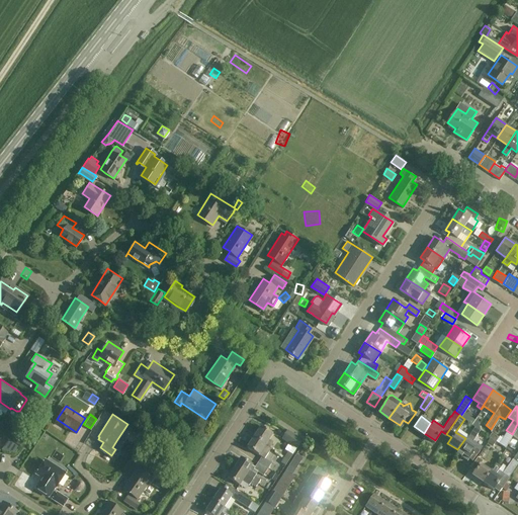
[(273,440),(269,438),(272,433),(261,425),(254,436),(271,447),(271,446),(270,446),(273,440)]
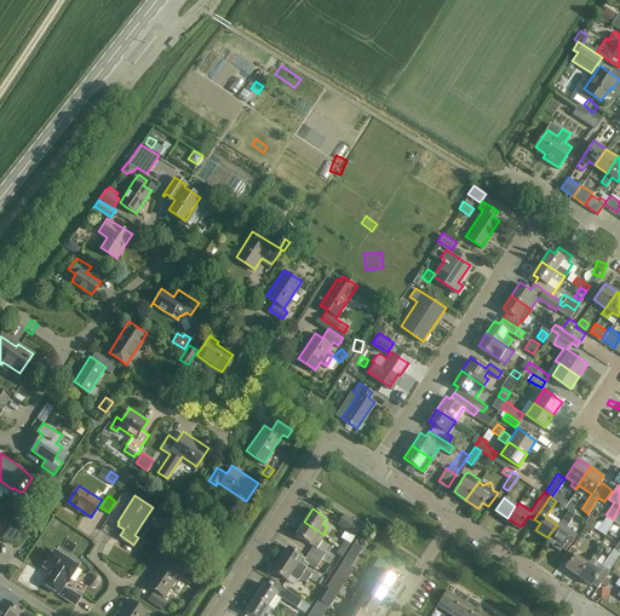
[(337,522),(350,530),(345,539),(344,539),(340,545),(345,548),(350,542),(359,529),(357,529),(361,524),(343,512),(337,522)]
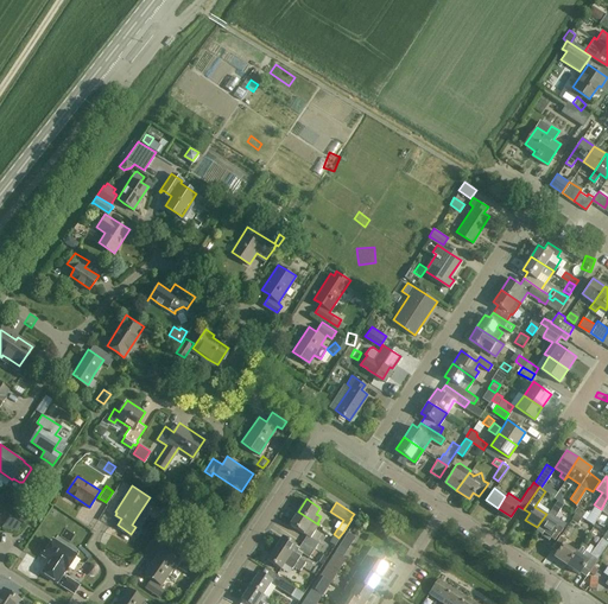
[(581,515),(584,510),(577,506),(574,510),(575,512),(581,515)]
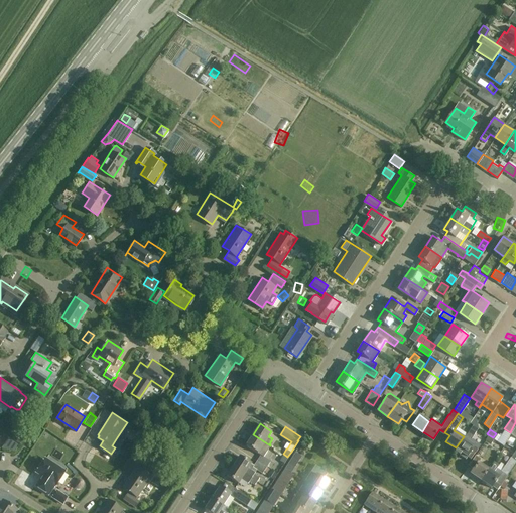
[(464,436),(456,447),(471,458),(480,443),(466,433),(464,436)]
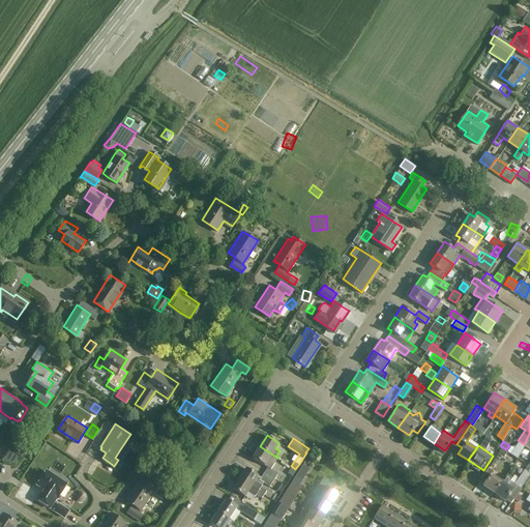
[(264,471),(273,477),(276,472),(270,468),(277,458),(260,446),(253,457),(267,466),(264,471)]
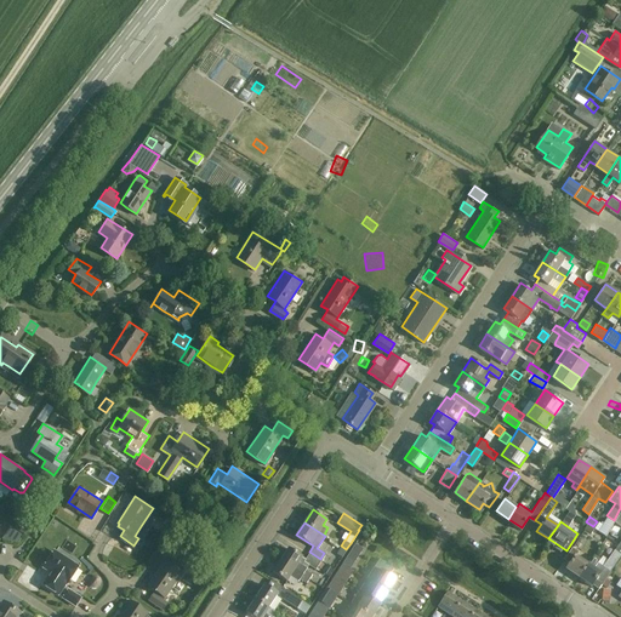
[(10,526),(3,537),(18,541),(22,535),(10,526)]
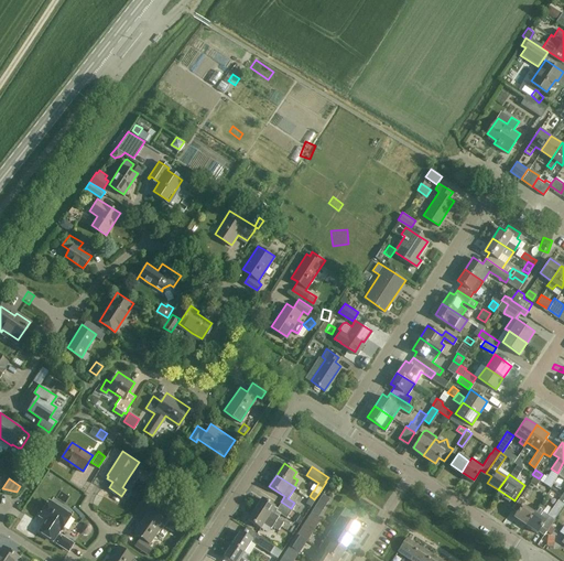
[(71,483),(66,491),(75,496),(79,488),(71,483)]
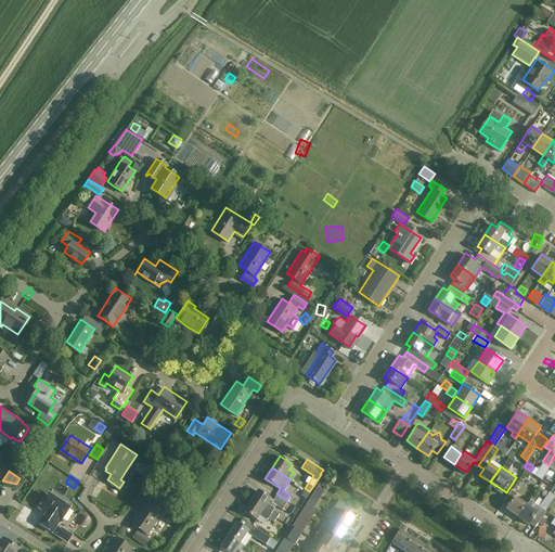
[(506,508),(517,515),(525,504),(514,497),(516,492),(511,488),(503,499),(510,503),(506,508)]
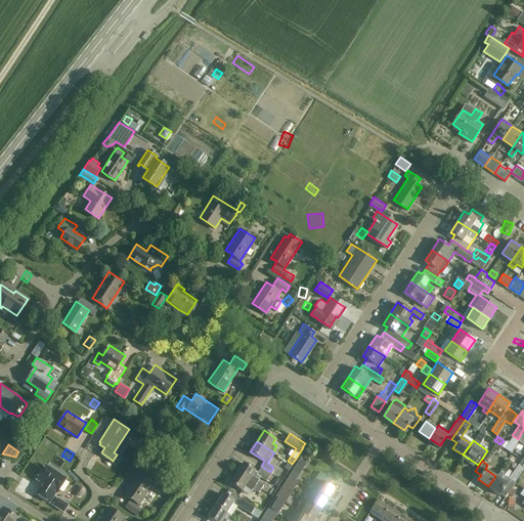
[(243,462),(236,472),(260,487),(262,484),(257,480),(260,475),(266,479),(270,472),(261,466),(257,471),(243,462)]
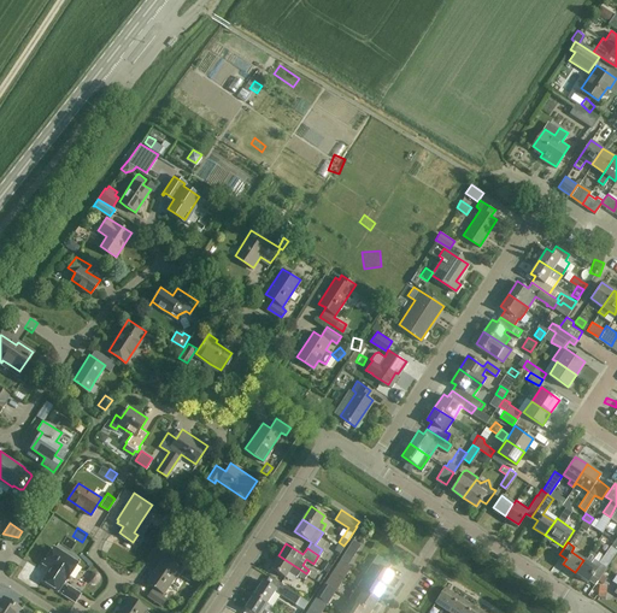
[(583,560),(575,572),(588,581),(591,576),(597,579),(616,549),(616,548),(611,544),(610,544),(599,561),(594,558),(595,555),(589,552),(585,560),(583,560)]
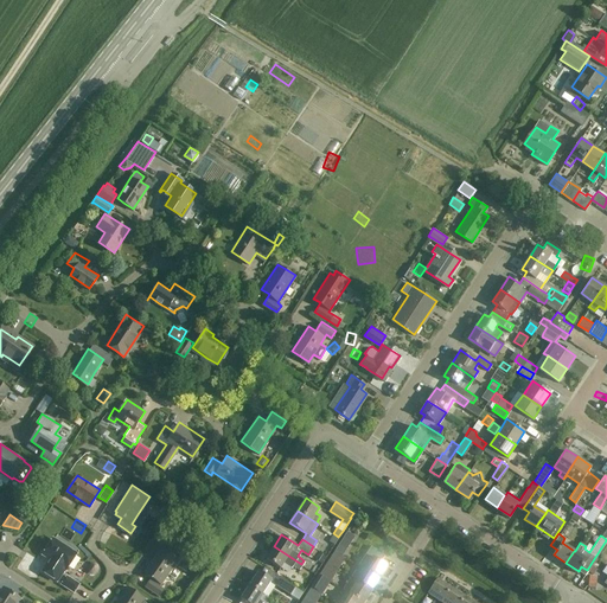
[(76,552),(53,538),(43,553),(50,557),(42,569),(57,579),(64,568),(65,568),(76,552)]
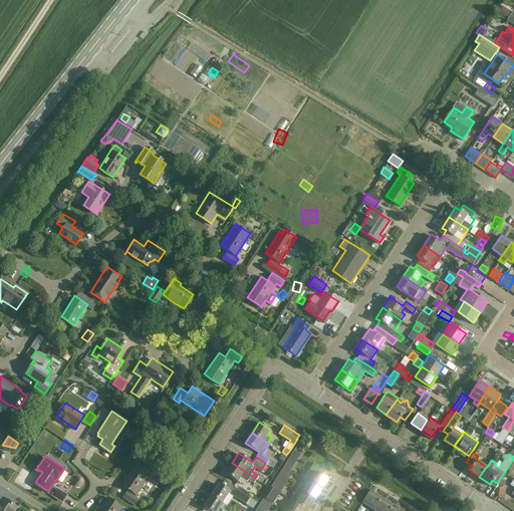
[(287,460),(284,465),(288,468),(290,469),(293,464),(292,463),(287,460)]
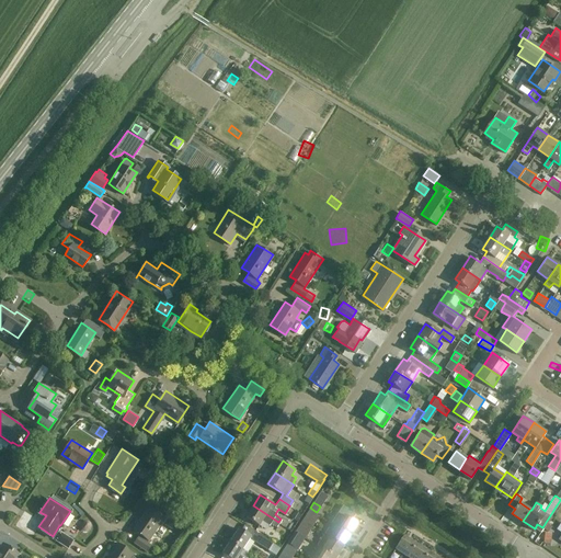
[(332,522),(351,534),(358,522),(352,517),(356,511),(343,503),(332,522)]
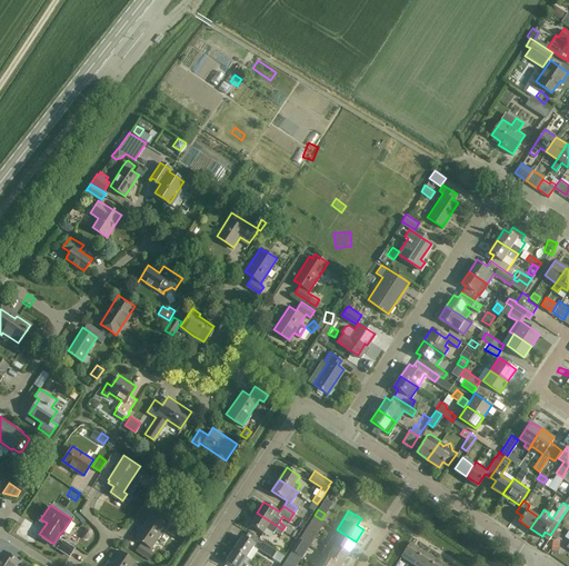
[(166,523),(160,518),(150,513),(135,535),(141,540),(136,548),(148,557),(152,550),(149,548),(166,523)]
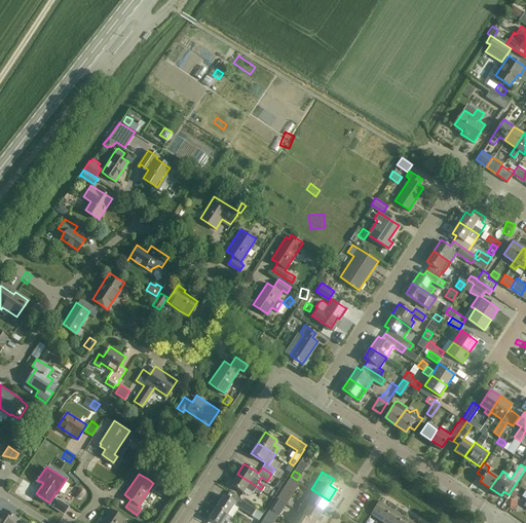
[(259,493),(261,489),(237,474),(230,484),(241,491),(246,486),(253,491),(253,489),(259,493)]
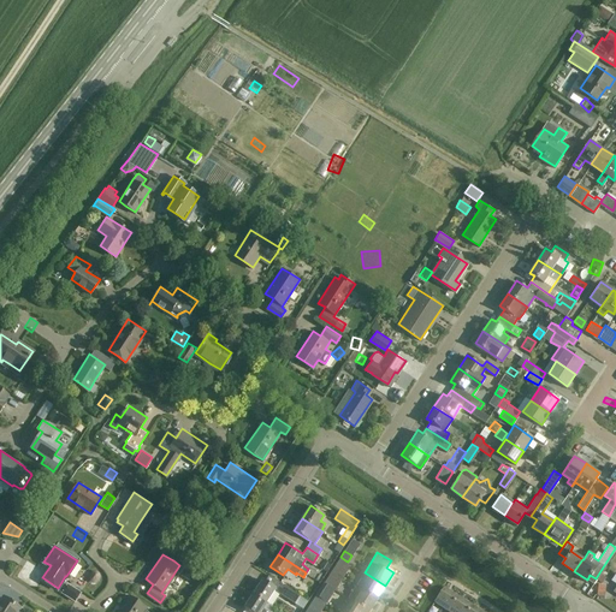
[(341,557),(332,569),(337,572),(345,560),(341,557)]
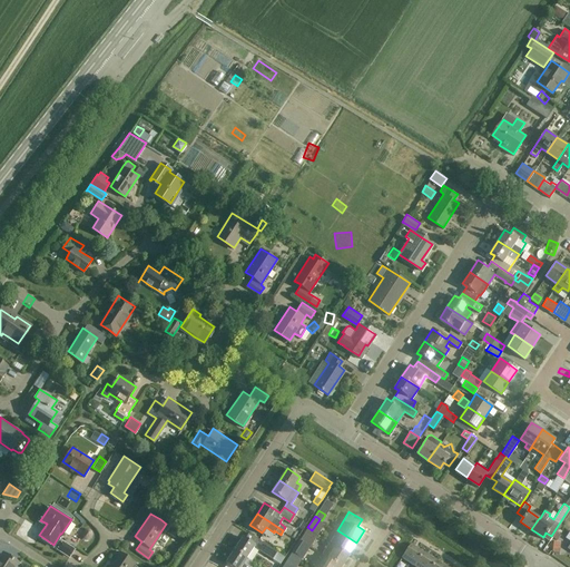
[(307,527),(300,538),(305,543),(312,530),(307,527)]
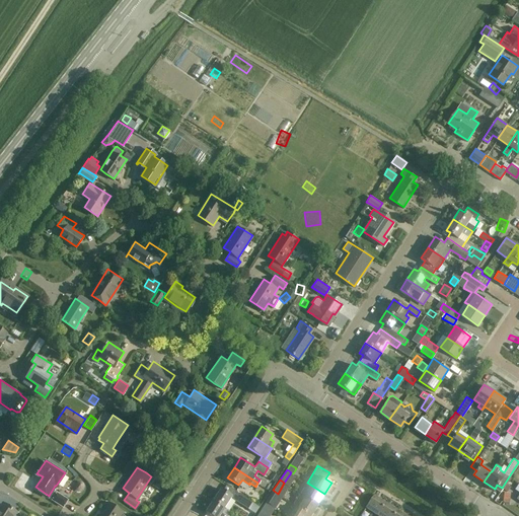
[(317,504),(324,494),(307,483),(300,493),(317,504)]
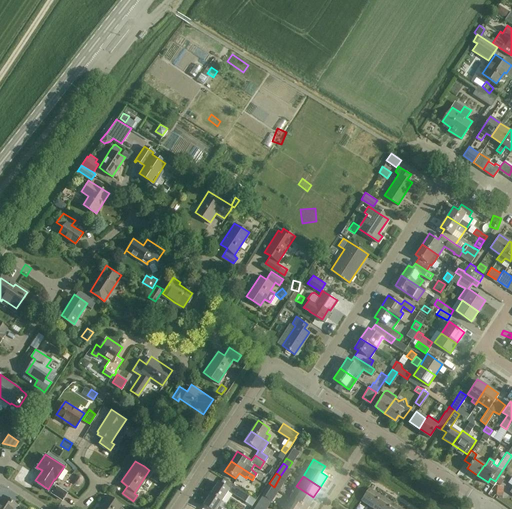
[(220,499),(221,498),(226,502),(232,493),(227,489),(252,505),(256,498),(223,477),(220,482),(218,481),(210,493),(220,499)]
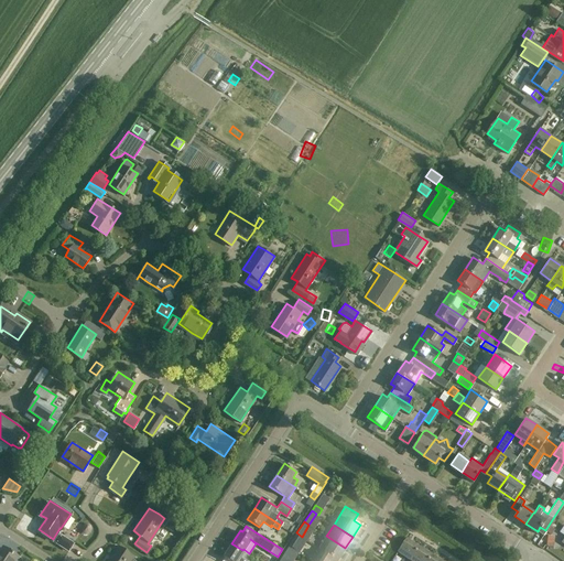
[(78,545),(83,539),(73,531),(68,538),(78,545)]
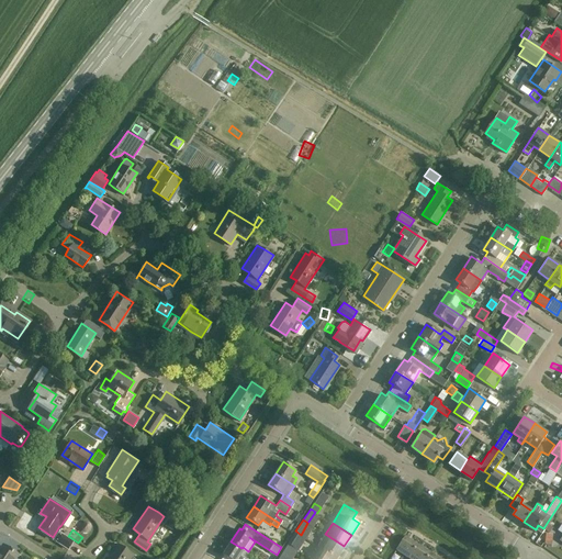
[(295,530),(288,543),(293,546),(301,535),(295,530)]
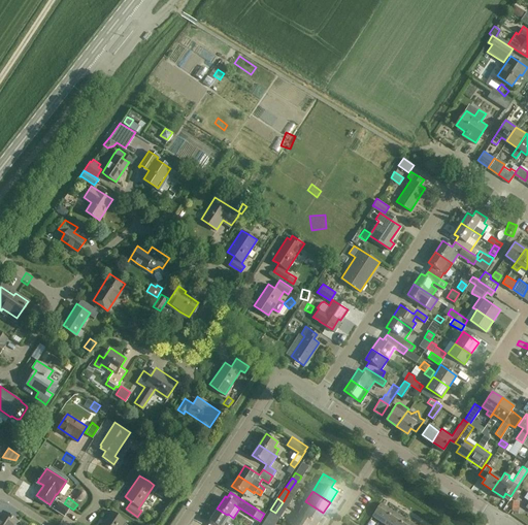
[(58,500),(54,506),(64,514),(68,506),(58,500)]
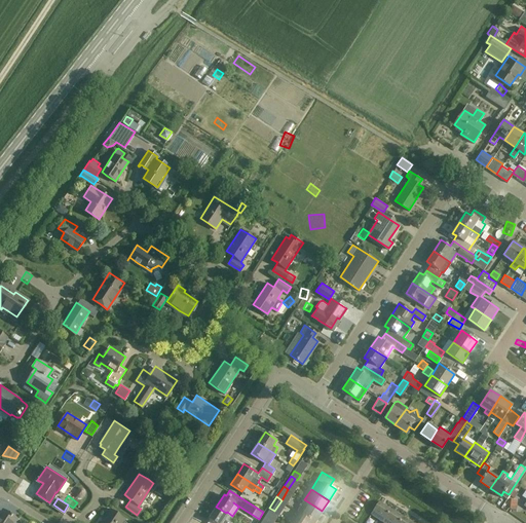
[(322,511),(304,499),(297,511),(314,522),(322,511)]
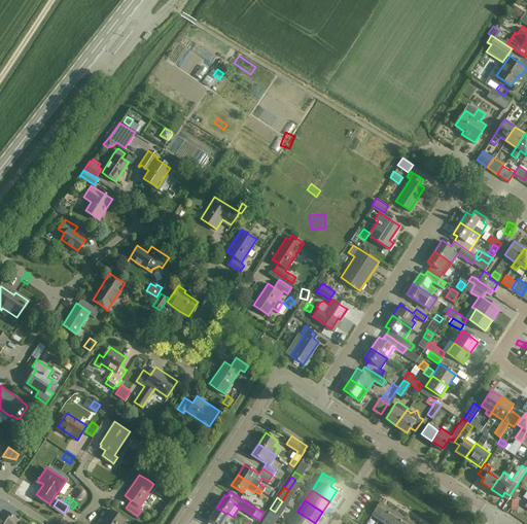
[(384,521),(392,509),(380,500),(372,514),(384,521)]
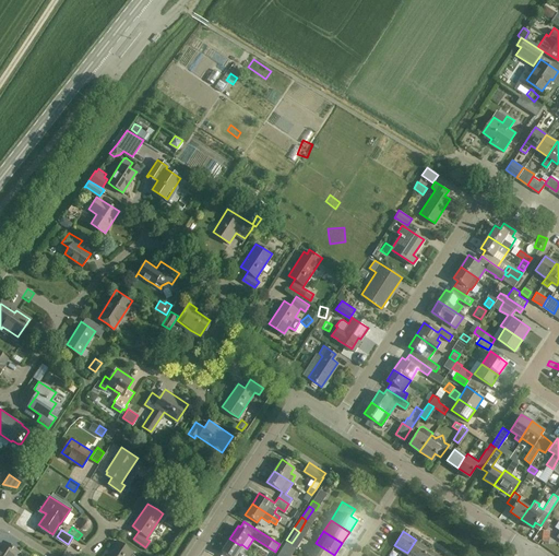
[(240,555),(242,554),(237,551),(240,545),(229,539),(221,551),(228,555),(240,555)]
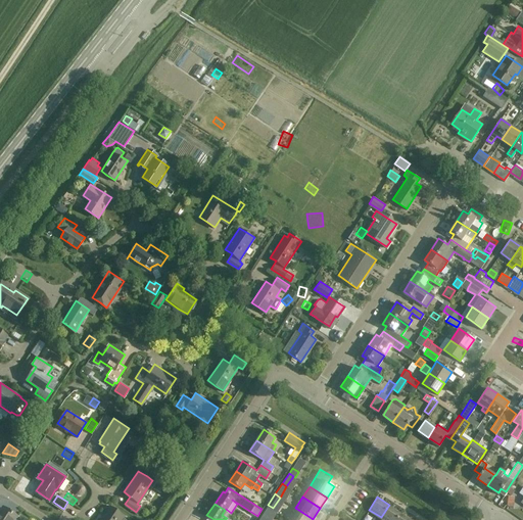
[(120,519),(124,515),(108,505),(98,519),(120,519)]
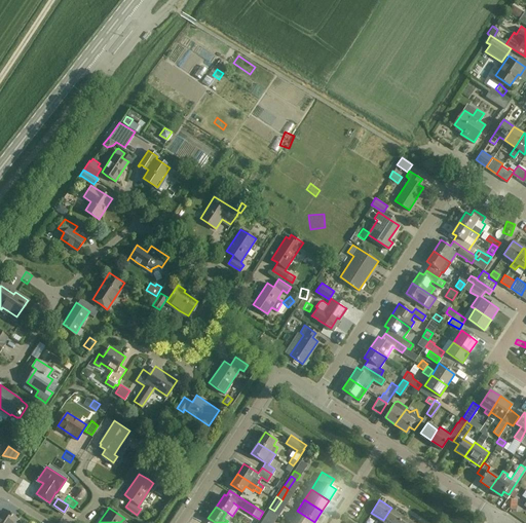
[(269,508),(262,519),(267,522),(274,511),(269,508)]
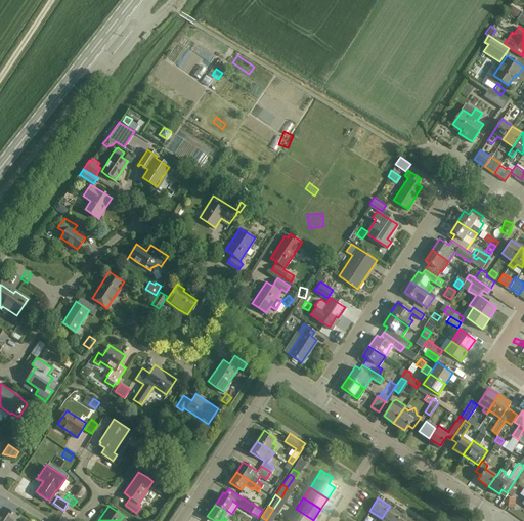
[(385,520),(396,520),(401,513),(390,506),(382,518),(385,520)]
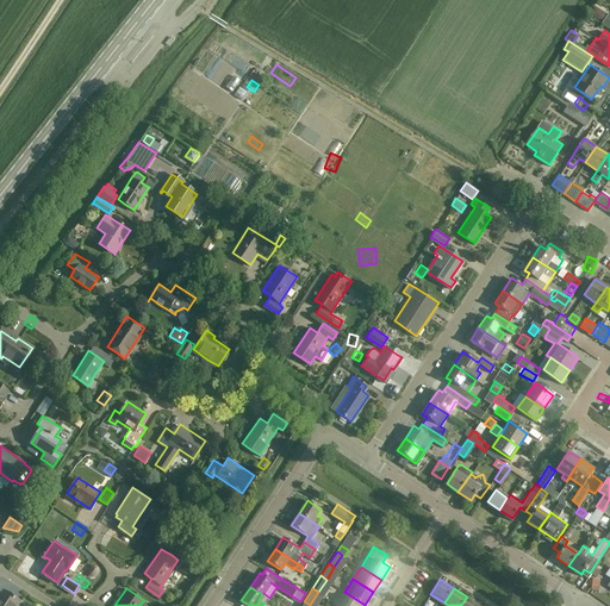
[(0,593),(0,605),(14,605),(19,600),(2,589),(0,593)]
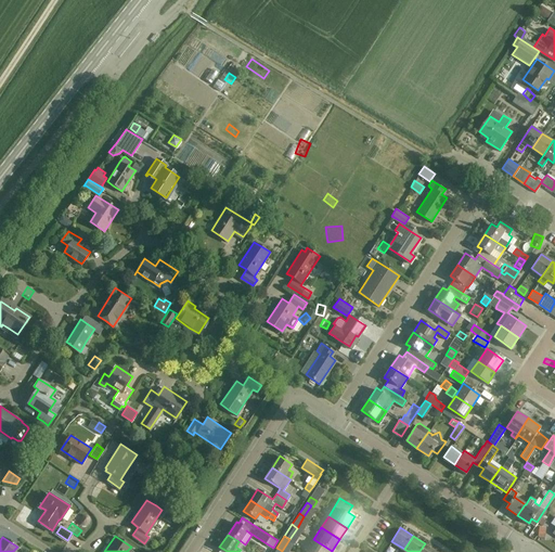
[(307,550),(310,551),(331,551),(332,551),(313,539),(307,550)]
